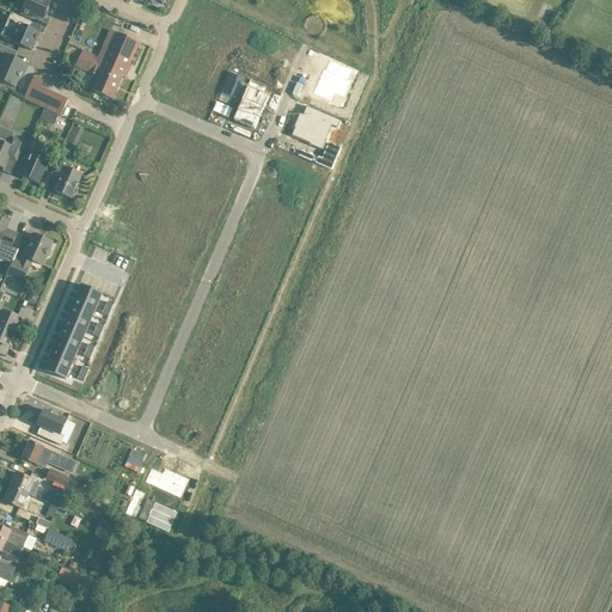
[(50,2),(49,2),(44,0),(23,0),(26,1),(22,13),(30,18),(32,14),(43,19),(44,17),(46,18),(49,11),(48,10),(50,2)]
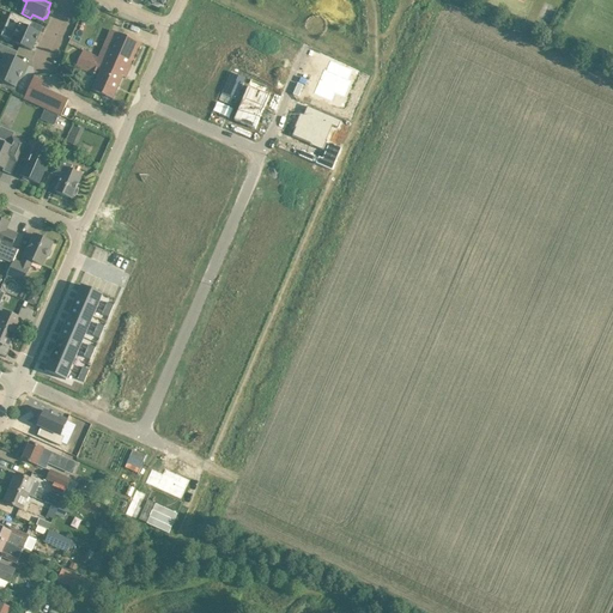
[(11,13),(5,28),(16,32),(12,42),(31,50),(40,34),(32,30),(35,24),(11,13)]
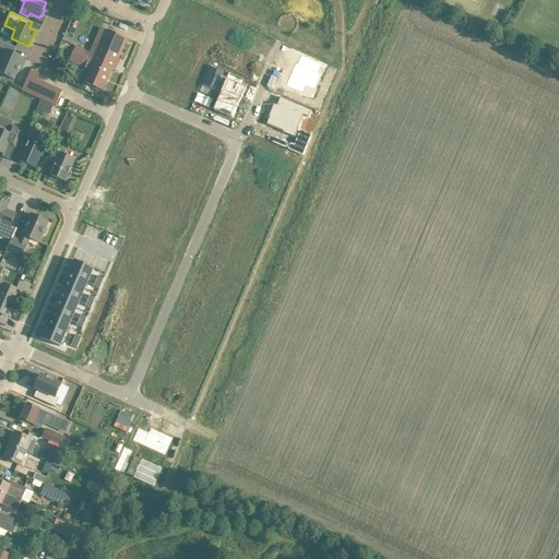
[(84,82),(92,86),(103,91),(111,70),(115,71),(129,39),(119,35),(107,31),(96,56),(75,47),(69,60),(90,70),(84,82)]
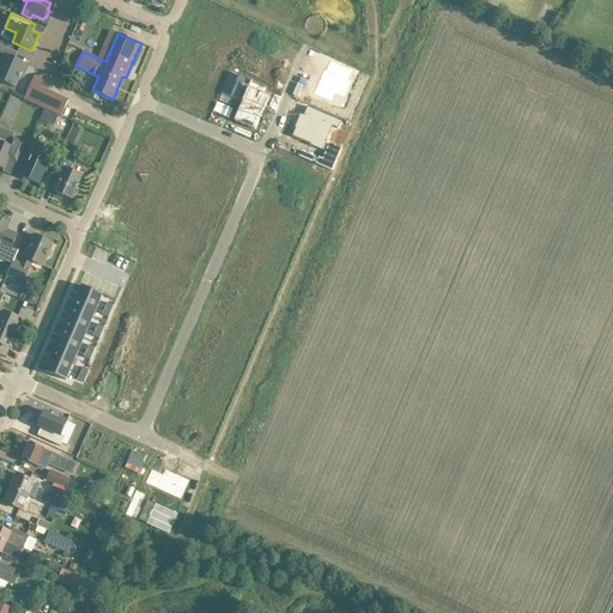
[(0,60),(2,61),(0,67),(0,80),(14,87),(25,64),(14,59),(17,53),(0,44),(0,60)]
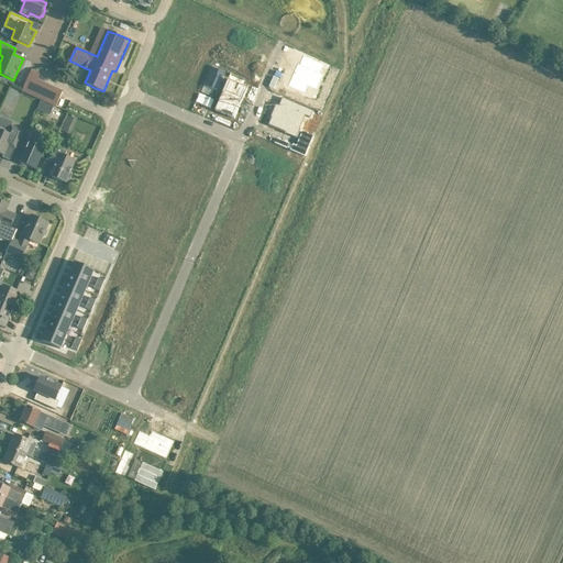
[(287,86),(304,92),(307,86),(316,89),(322,75),(319,74),(323,64),(302,55),(299,65),(297,64),(287,86)]
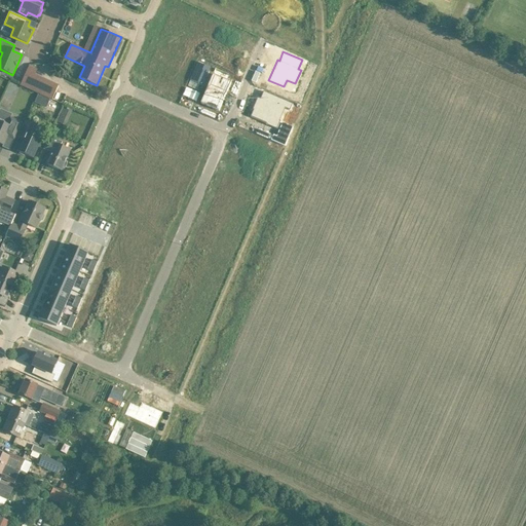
[(215,70),(207,89),(225,98),(231,83),(226,81),(229,76),(215,70)]
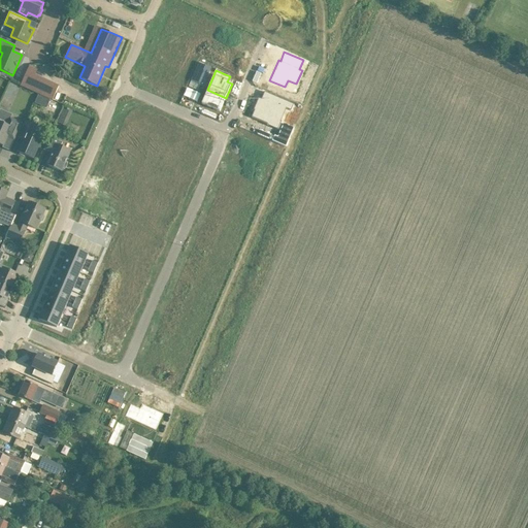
[(59,86),(27,71),(21,86),(53,100),(59,86)]
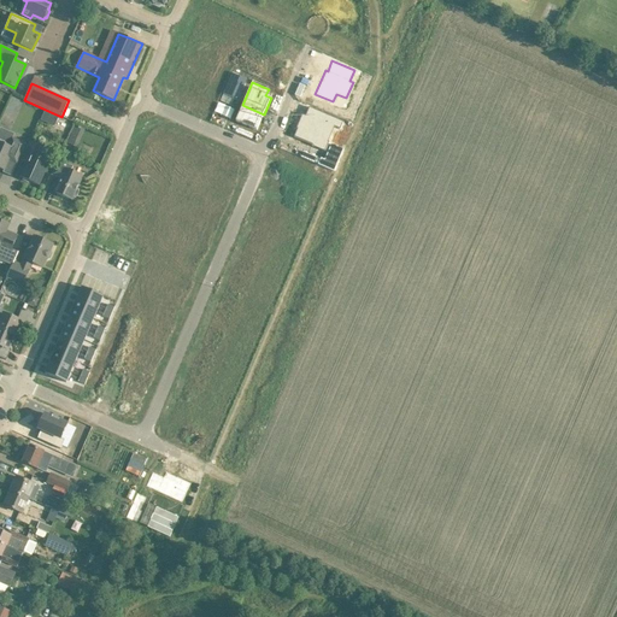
[(6,110),(16,113),(22,99),(12,94),(6,110)]
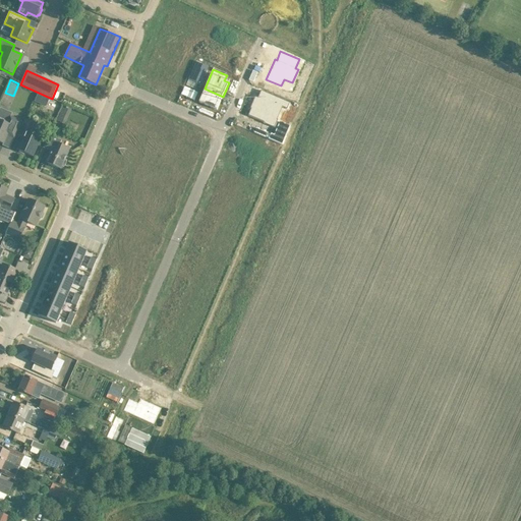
[(205,89),(198,103),(217,111),(223,97),(205,89)]
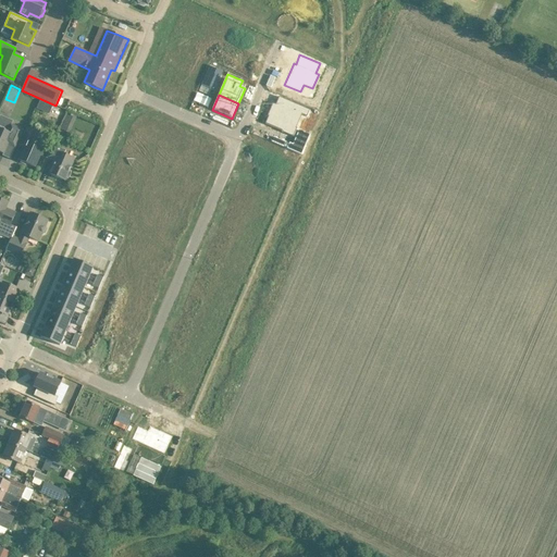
[(270,115),(265,126),(282,133),(282,134),(294,139),(297,131),(296,131),(301,116),(307,119),(310,112),(280,99),(276,107),(273,106),(269,115),(270,115)]
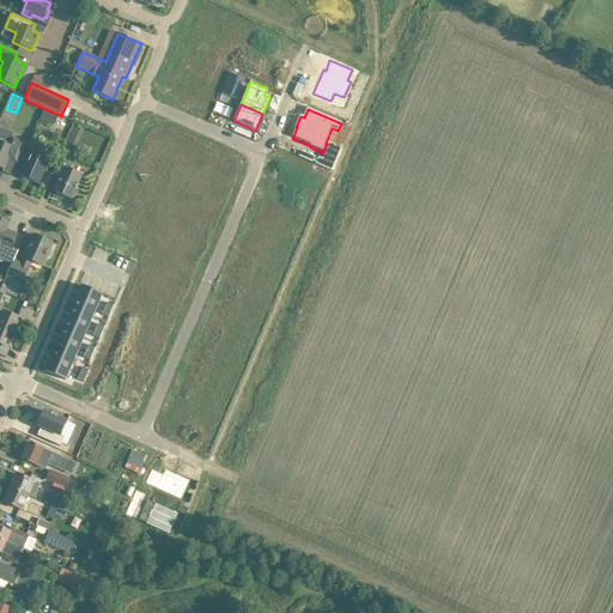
[(46,110),(41,120),(48,122),(52,114),(46,110)]
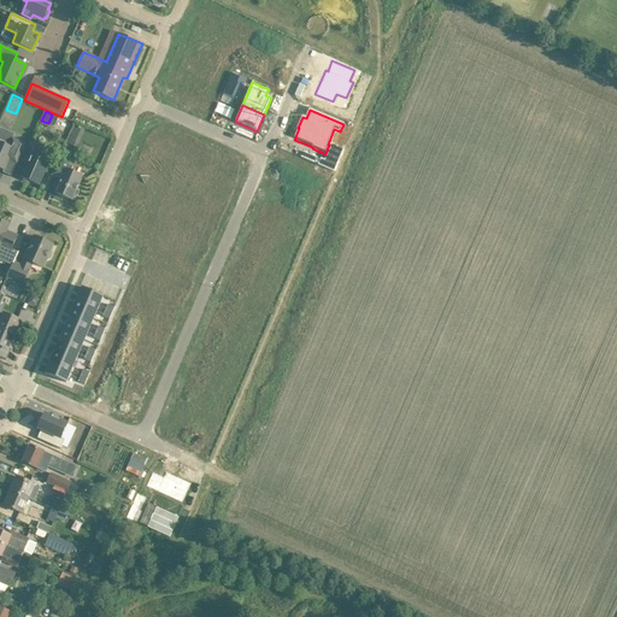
[(70,135),(66,144),(77,148),(81,140),(70,135)]
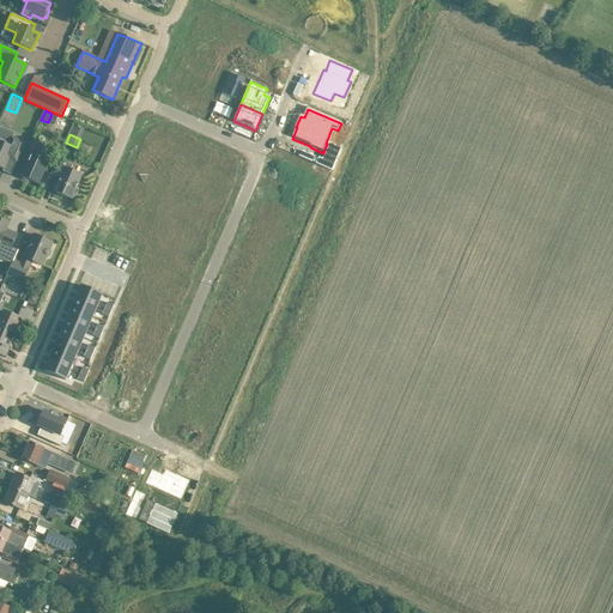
[(0,167),(4,169),(8,159),(17,163),(25,144),(12,137),(8,145),(0,141),(0,167)]
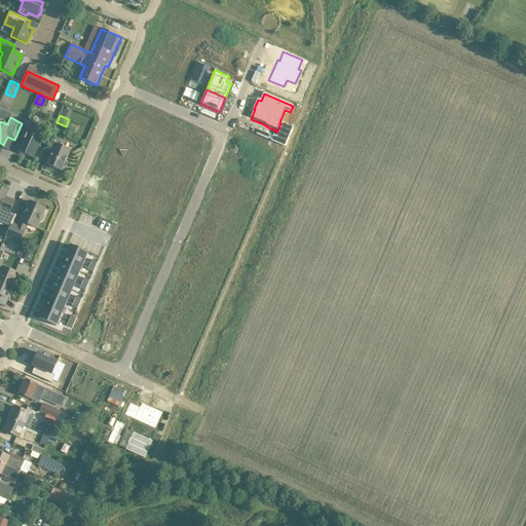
[(26,120),(23,126),(19,137),(24,139),(19,152),(20,152),(19,154),(24,156),(25,154),(33,158),(41,138),(32,135),(36,125),(26,120)]
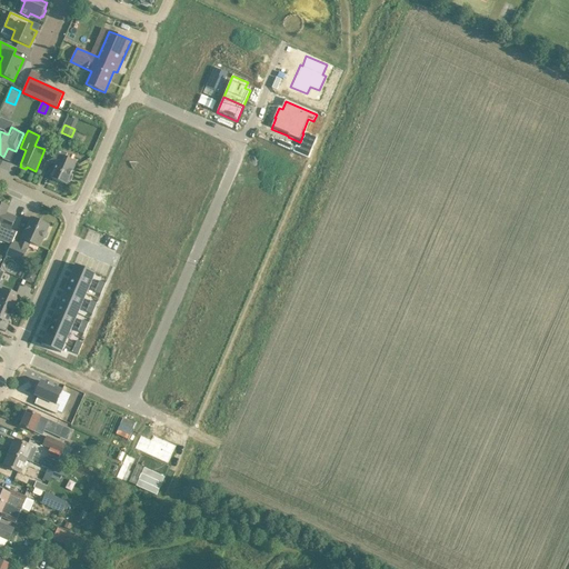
[(128,139),(123,150),(145,159),(149,149),(128,139)]
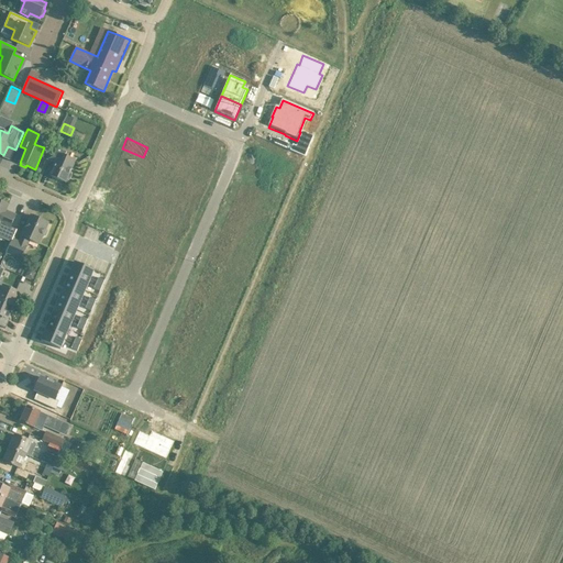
[(72,174),(70,173),(75,161),(65,156),(67,152),(53,146),(47,159),(55,164),(50,176),(66,183),(67,180),(69,180),(72,178),(72,174)]
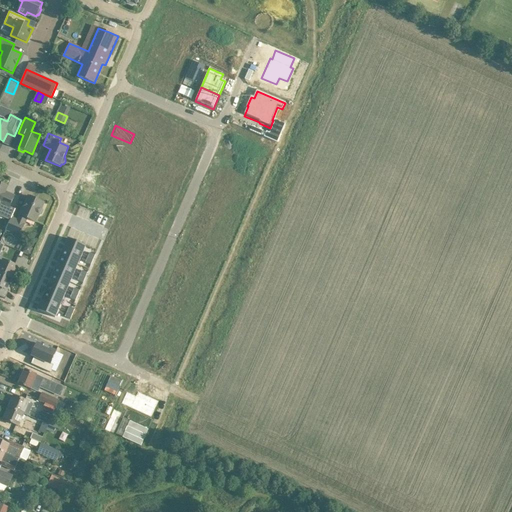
[(111,135),(106,145),(125,153),(130,143),(111,135)]
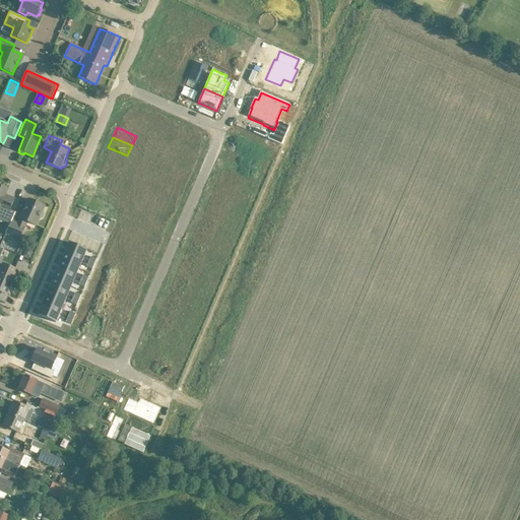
[(272,165),(255,157),(250,169),(267,176),(272,165)]
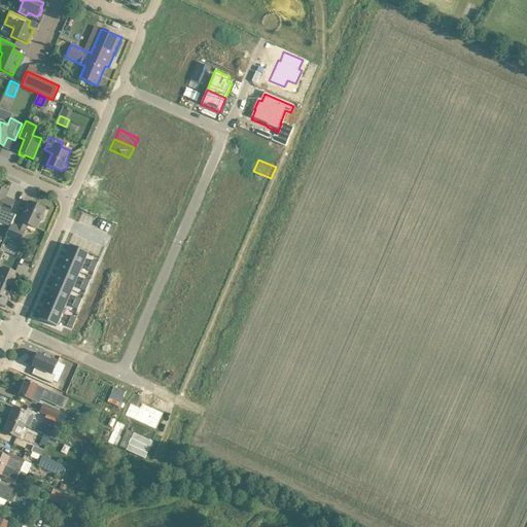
[(0,188),(0,209),(9,214),(14,202),(5,198),(7,192),(0,188)]
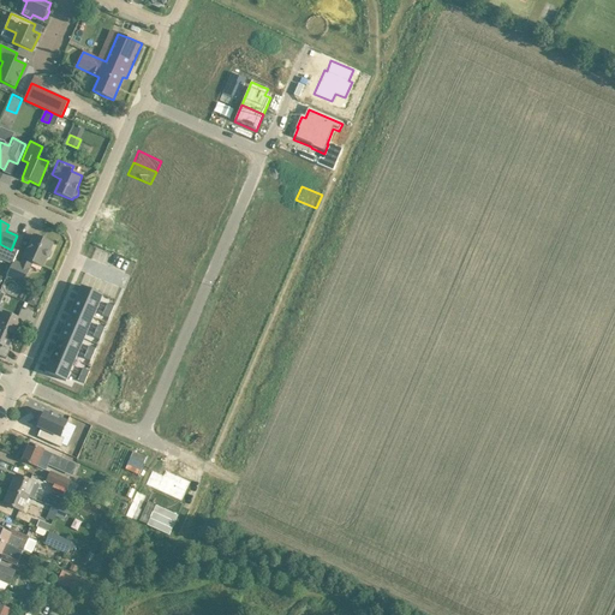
[(13,262),(6,278),(23,284),(29,269),(31,262),(42,267),(53,244),(34,236),(24,258),(22,266),(13,262)]
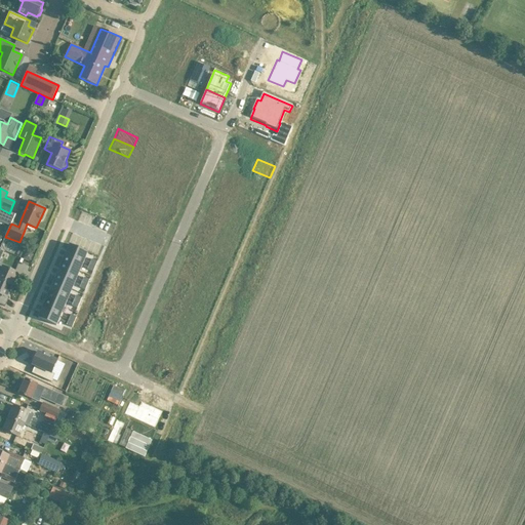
[(236,235),(227,255),(234,258),(243,238),(236,235)]
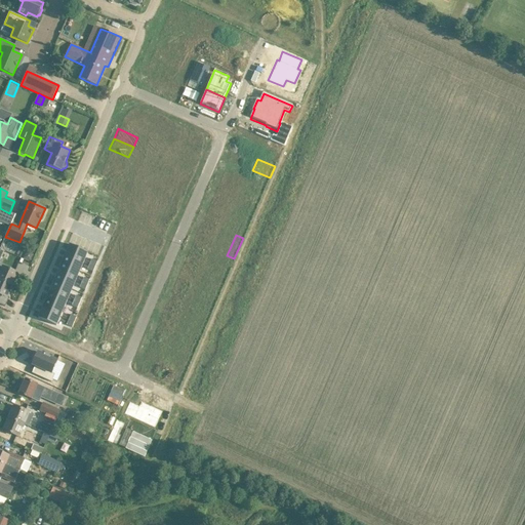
[(70,244),(66,254),(83,261),(87,252),(70,244)]
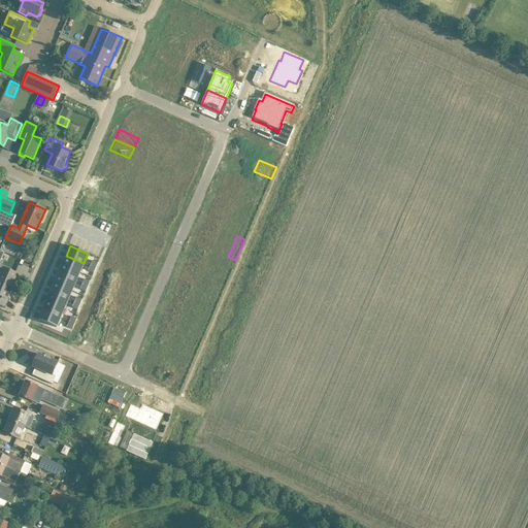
[(25,261),(32,264),(36,257),(29,254),(25,261)]
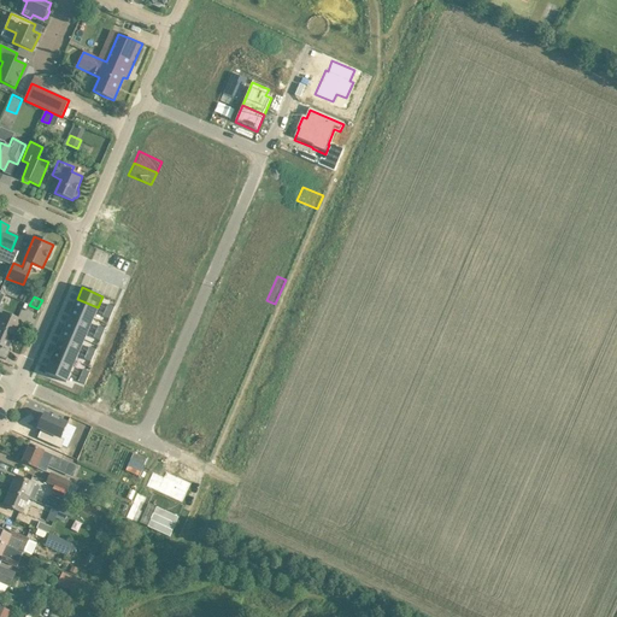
[(77,299),(72,309),(93,318),(98,307),(77,299)]
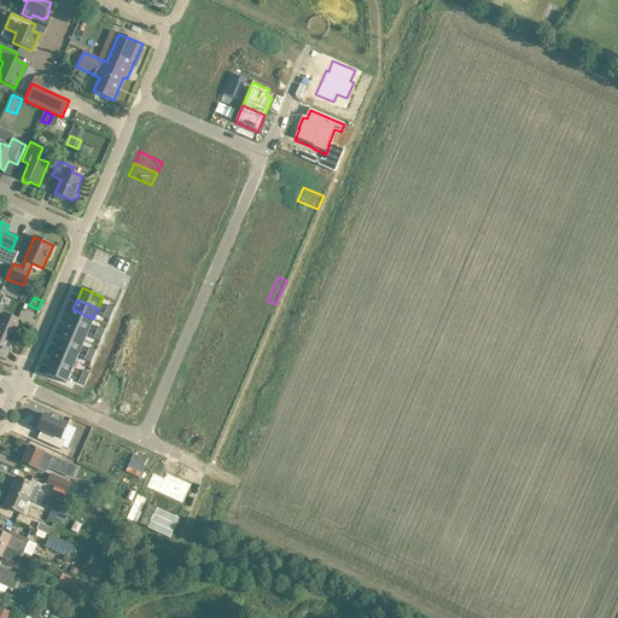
[(73,309),(68,320),(89,330),(93,319),(73,309)]
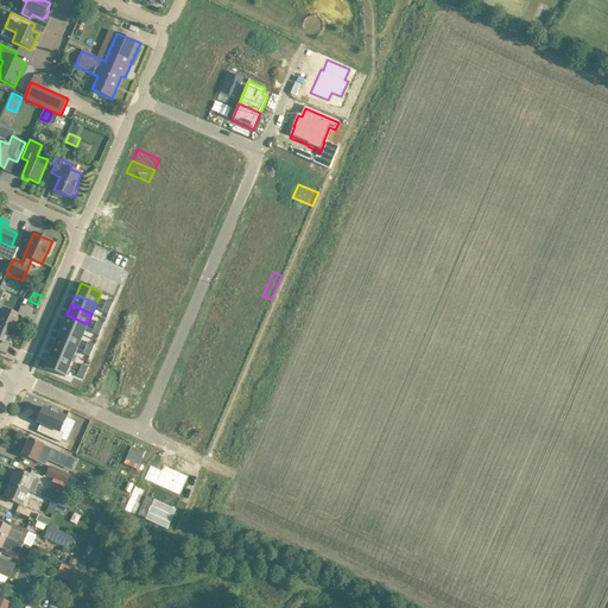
[(0,324),(14,330),(17,330),(19,324),(17,323),(20,316),(4,309),(2,310),(0,309),(0,324)]
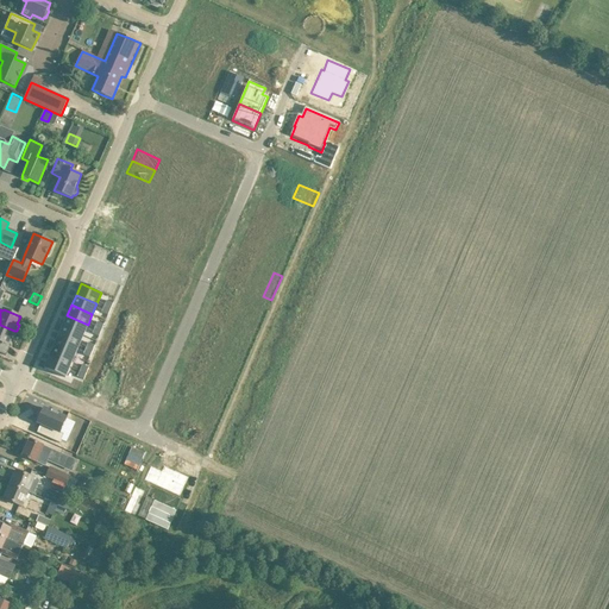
[(67,315),(62,326),(83,336),(88,325),(67,315)]
